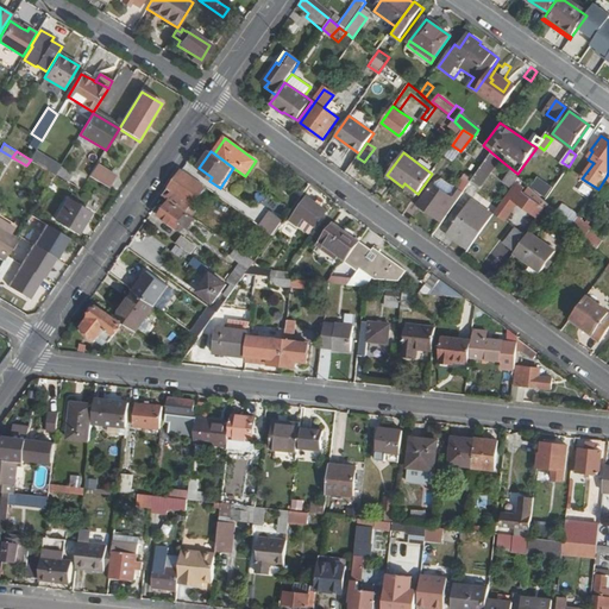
[(491,152),(473,179),(482,183),(500,159),(491,152)]
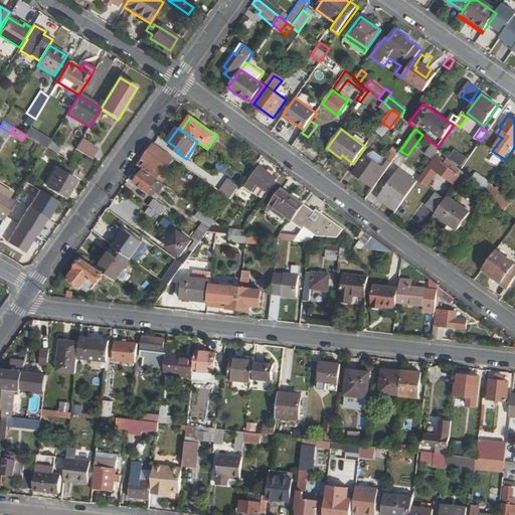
[(21,142),(36,151),(41,144),(26,135),(22,140),(21,142)]
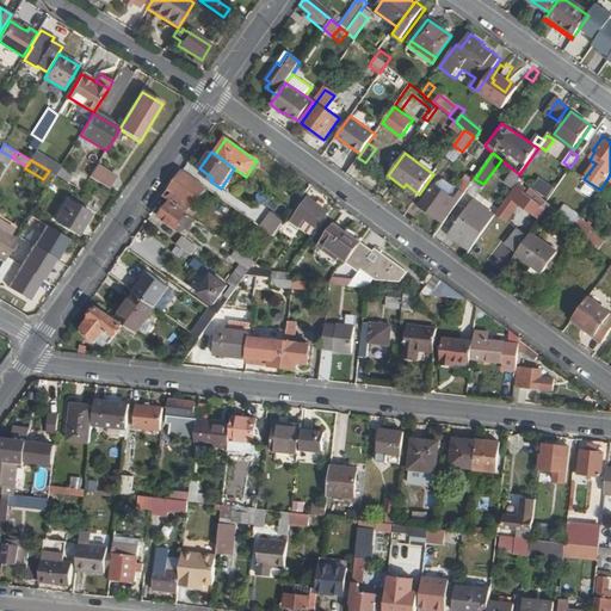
[(91,176),(110,187),(115,180),(96,167),(91,176)]
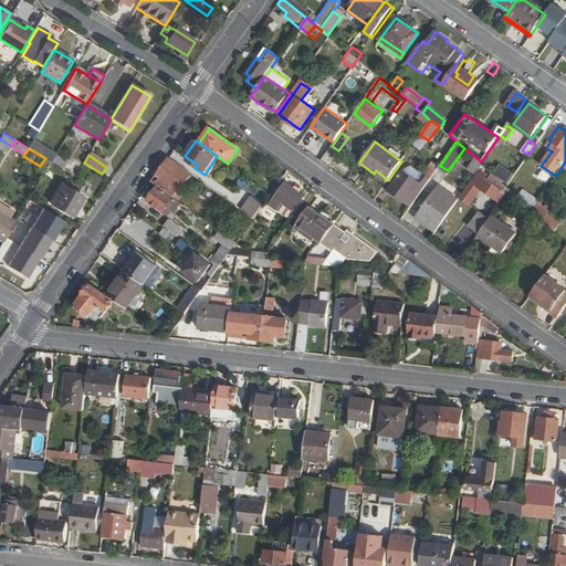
[(157,176),(179,192),(192,175),(169,158),(157,176)]
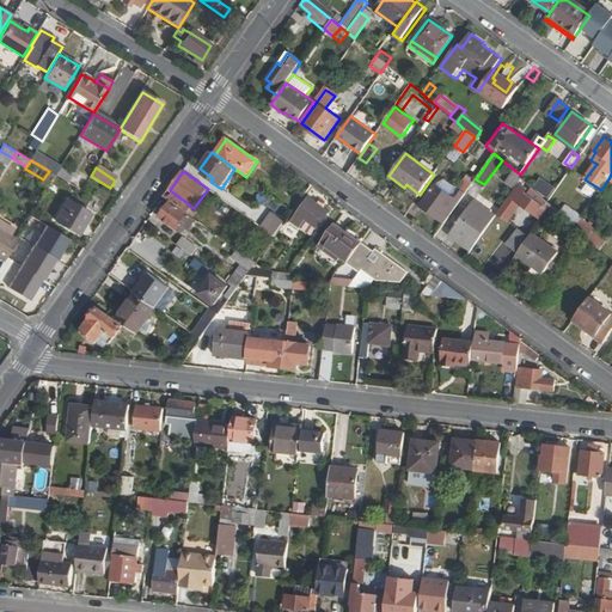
[(469,190),(473,178),(465,173),(459,185),(469,190)]
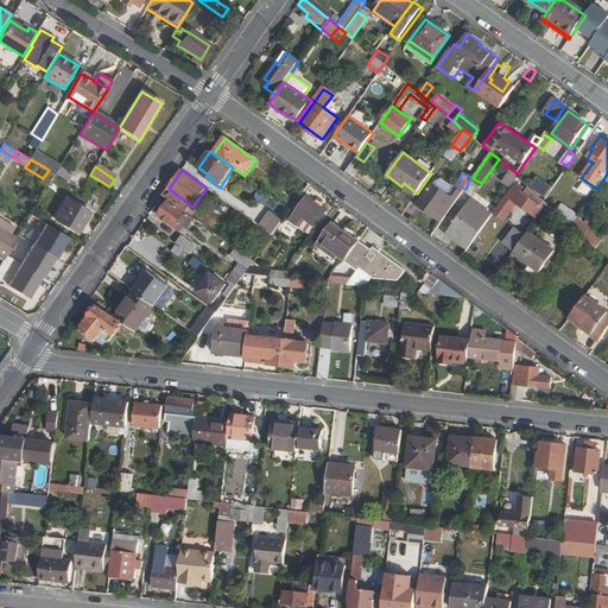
[(531,185),(546,196),(553,187),(538,175),(531,185)]
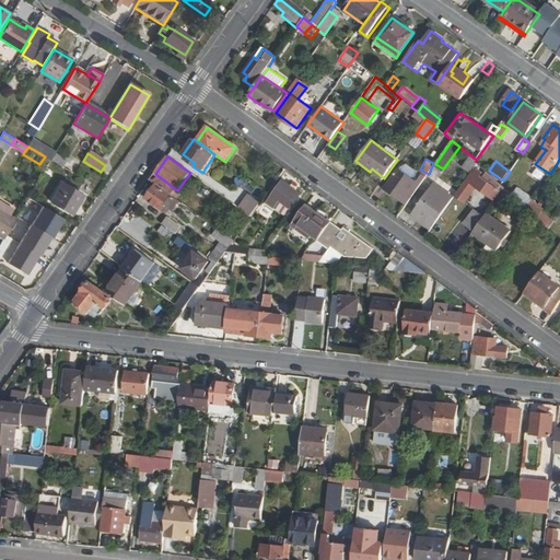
[(467,178),(457,191),(455,195),(465,201),(476,185),(494,197),(500,189),(482,177),(479,175),(482,171),(476,165),(467,178)]
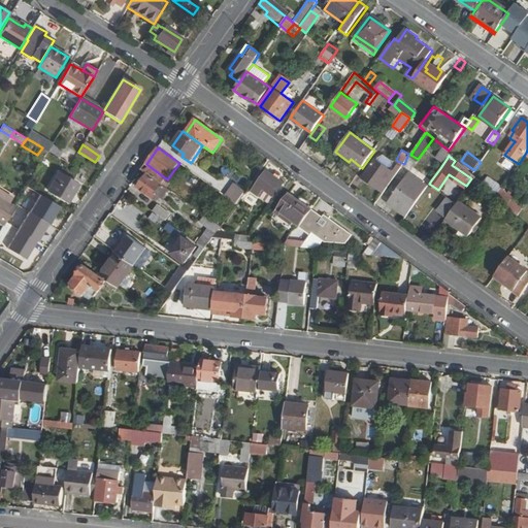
[(501,164),(510,171),(516,164),(506,158),(501,164)]
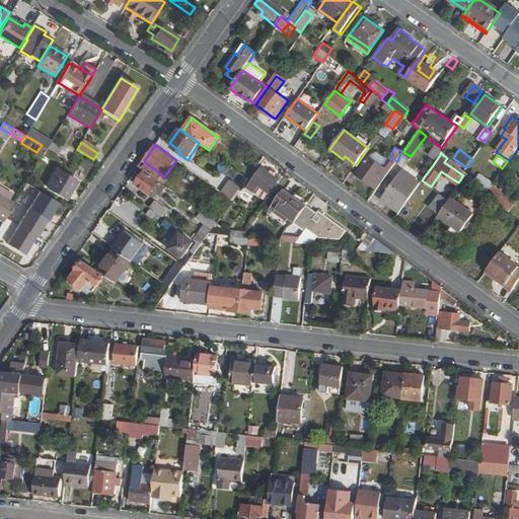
[(465,170),(452,158),(447,164),(463,175),(462,176),(465,178),(468,173),(465,170)]
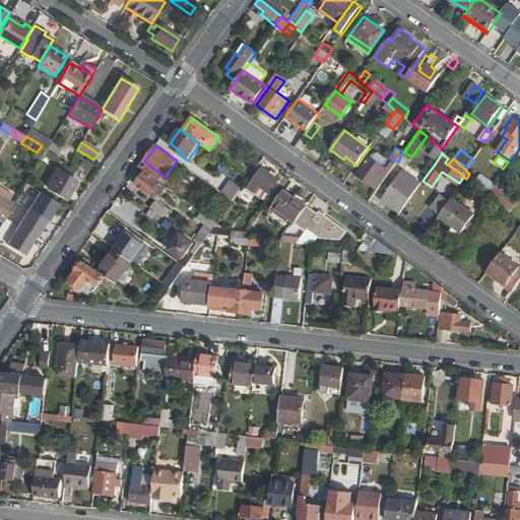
[(368,159),(356,175),(378,190),(388,175),(368,159)]
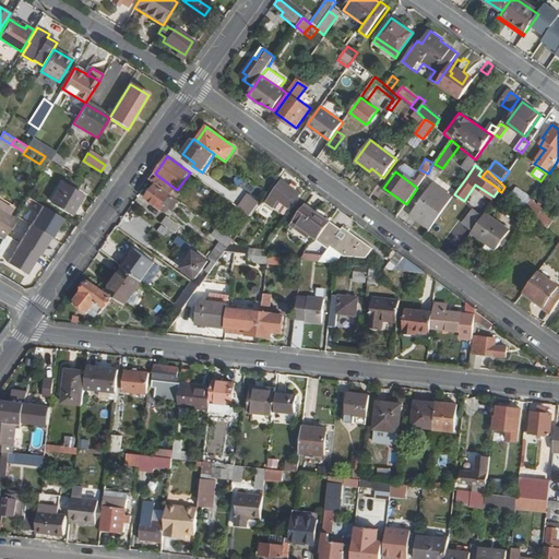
[(156,185),(171,195),(177,199),(181,192),(177,190),(155,174),(150,180),(156,185)]
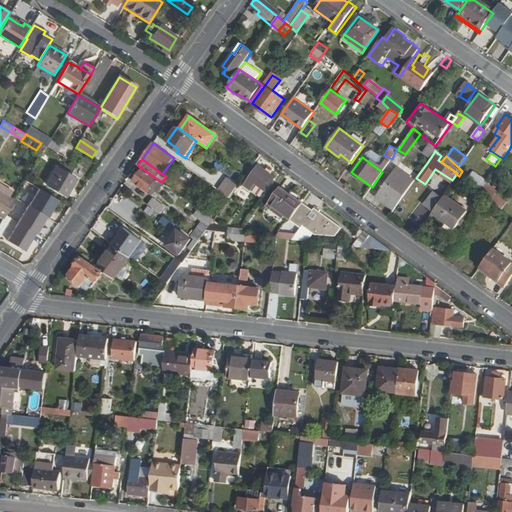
[(57,167),(46,185),(65,197),(76,179),(57,167)]
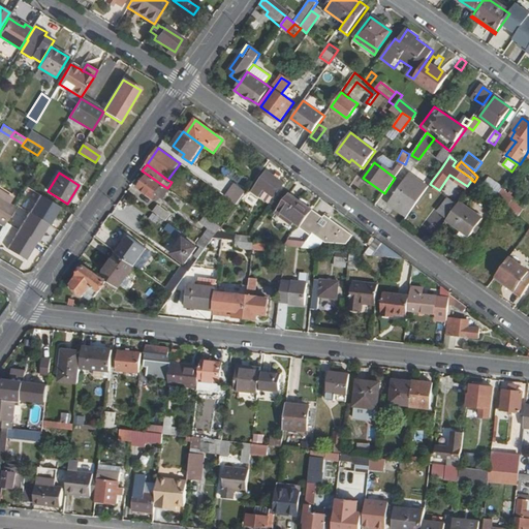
[(257,184),(274,196),(283,185),(267,173),(257,184)]
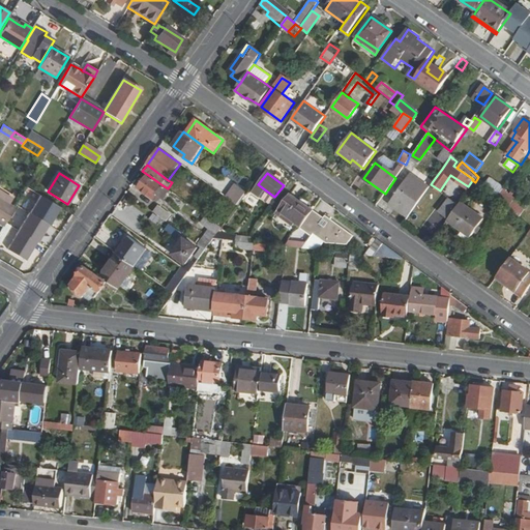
[(405,182),(390,203),(408,216),(423,196),(430,186),(411,174),(405,182)]
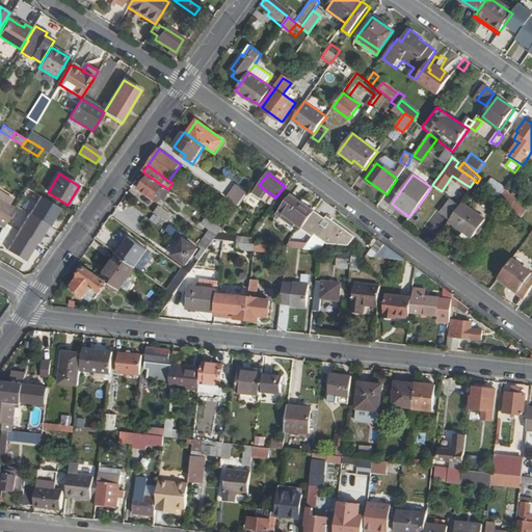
[(139,189),(156,201),(159,203),(161,198),(159,196),(157,195),(163,186),(149,176),(139,189)]
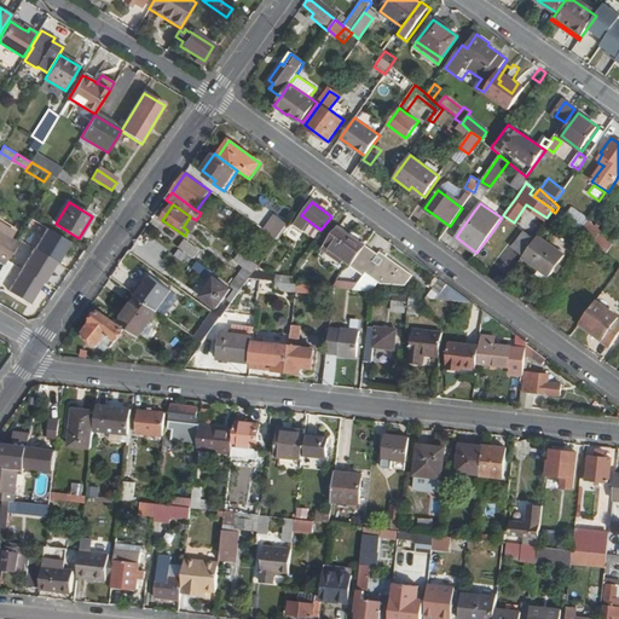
[(571,218),(582,229),(588,220),(576,212),(571,218)]
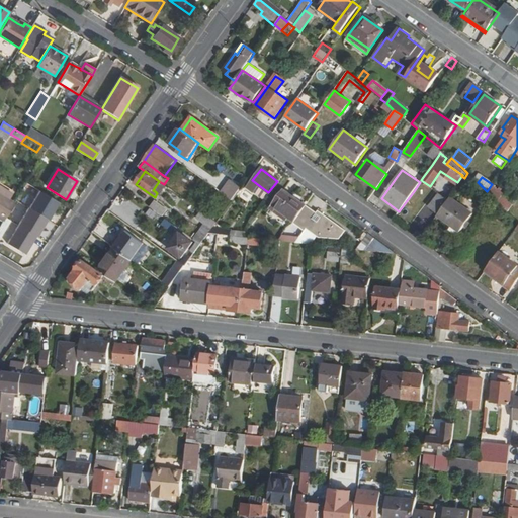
[(230,179),(221,192),(232,200),(241,187),(230,179)]
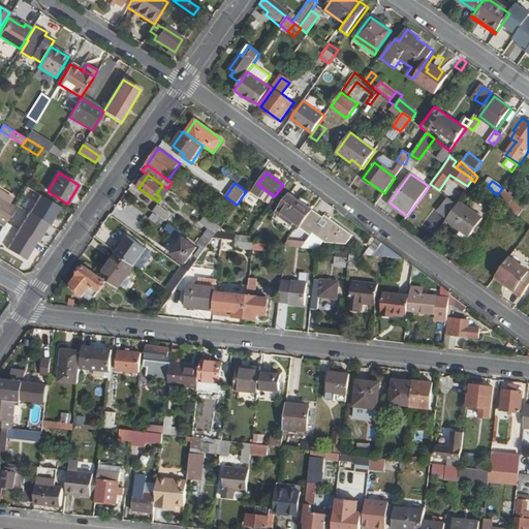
[(11,215),(1,232),(9,238),(12,235),(19,238),(30,218),(21,213),(17,218),(14,216),(21,209),(24,211),(27,205),(33,209),(41,195),(27,186),(14,208),(10,214),(11,215)]
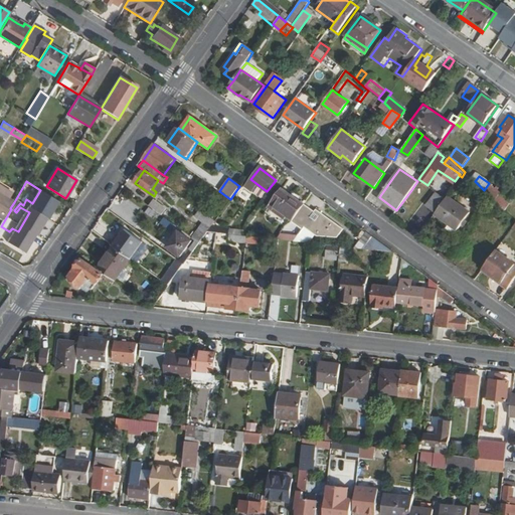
[(281,190),(268,208),(284,219),(286,217),(291,221),(304,205),(291,196),(291,197),(281,190)]
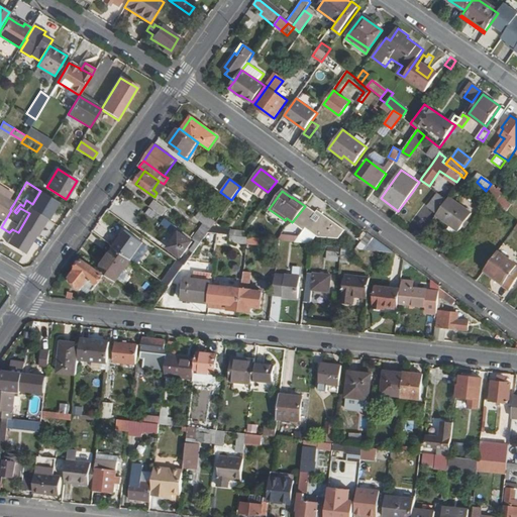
[(438,193),(429,206),(436,211),(445,198),(438,193)]
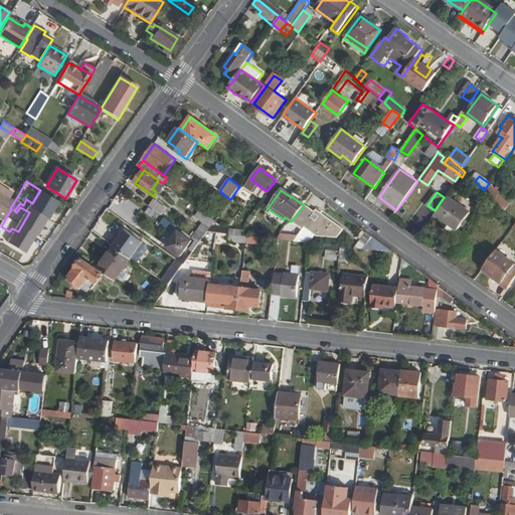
[(0,214),(5,217),(10,208),(14,202),(0,193),(0,214)]
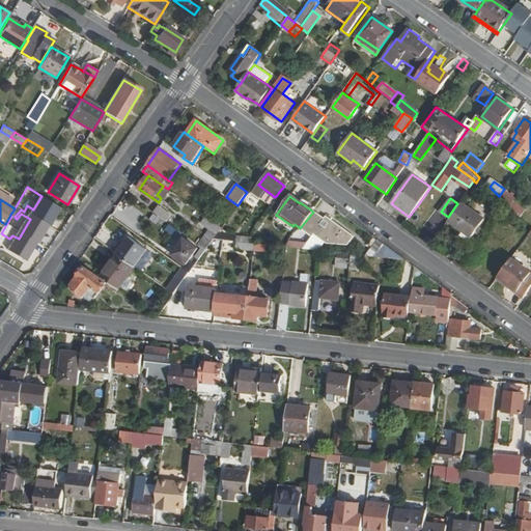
[(462,203),(449,221),(472,238),(474,234),(477,236),(482,228),(480,226),(484,220),(462,203)]
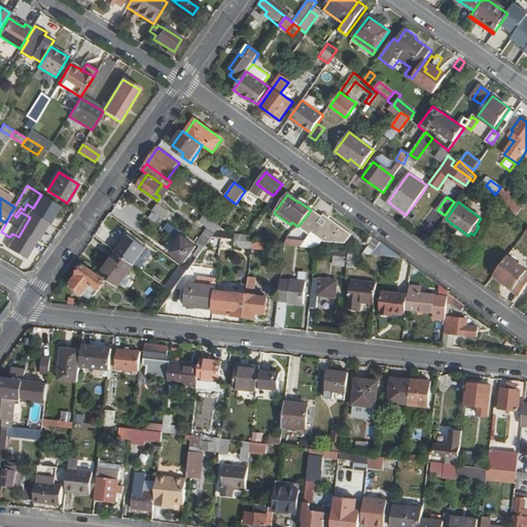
[(170,214),(157,205),(153,211),(166,220),(170,214)]
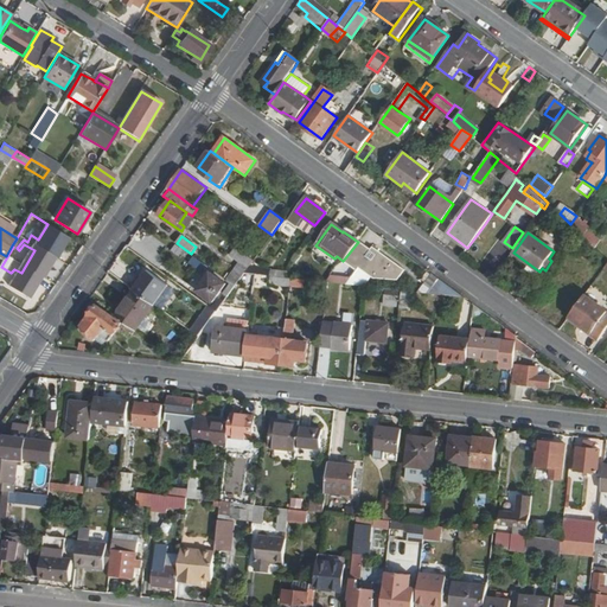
[(370,251),(358,242),(343,261),(356,270),(358,268),(374,279),(397,282),(404,272),(372,248),(370,251)]
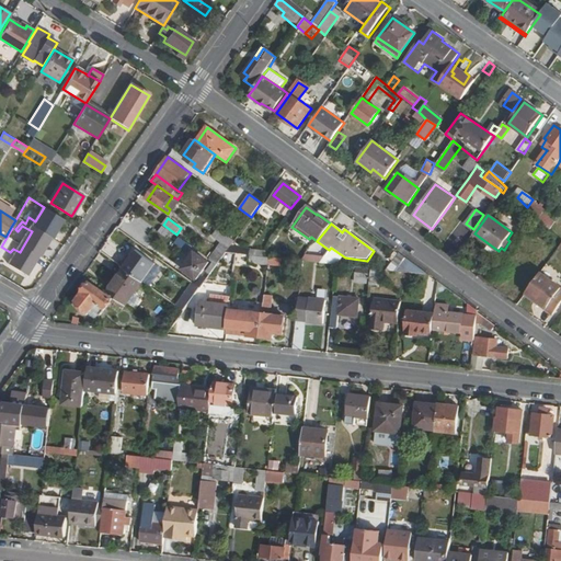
[(214,236),(221,241),(209,260),(217,264),(225,252),(229,247),(233,240),(218,229),(214,236)]
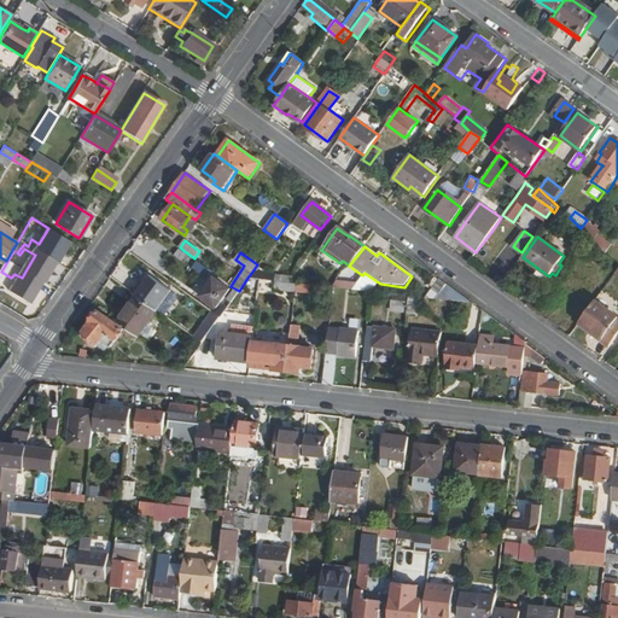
[(207,277),(211,267),(198,261),(193,270),(207,277)]
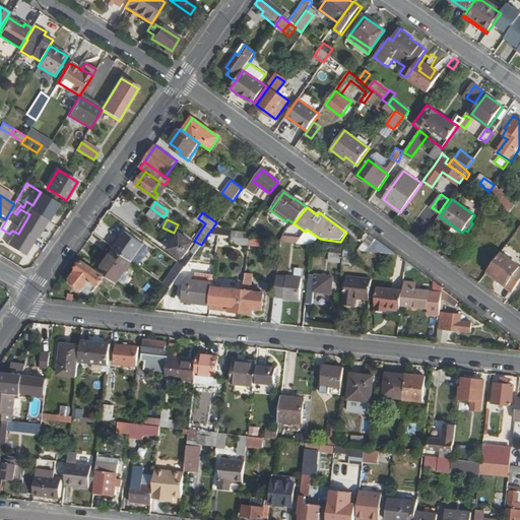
[(116,226),(105,242),(113,248),(115,249),(119,242),(125,246),(131,238),(116,226)]
